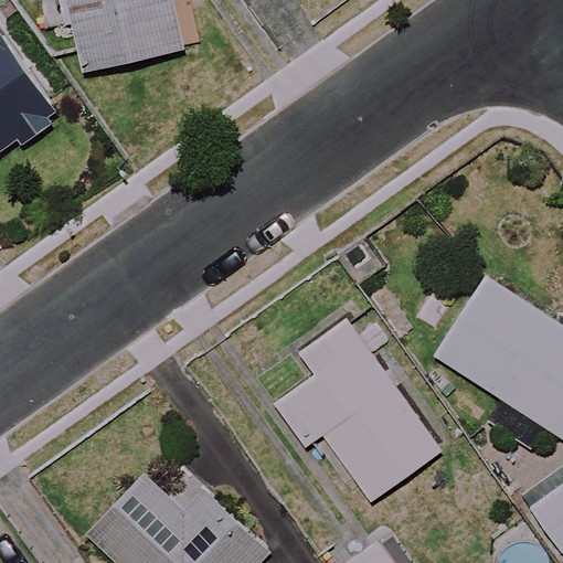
[(180,50),(166,0),(66,0),(88,75),(180,50)]
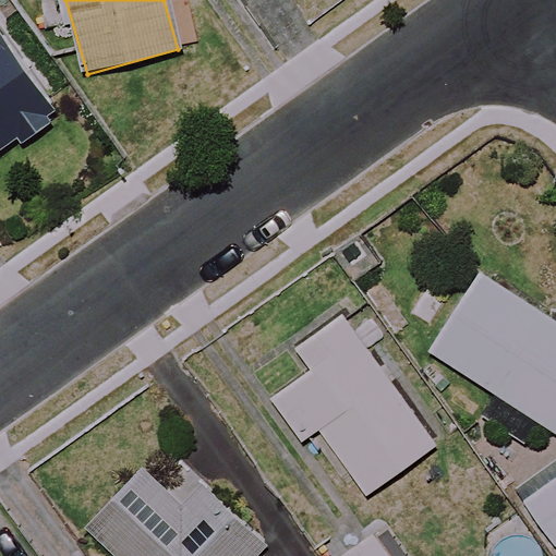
[(0,150),(51,117),(0,38),(0,150)]
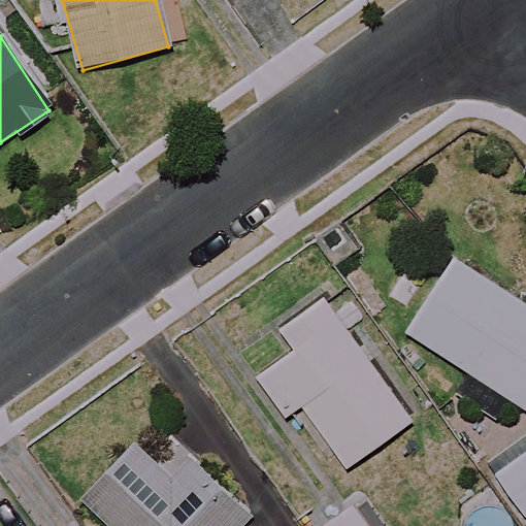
[(525,304),(452,258),(404,332),(525,409),(525,304)]
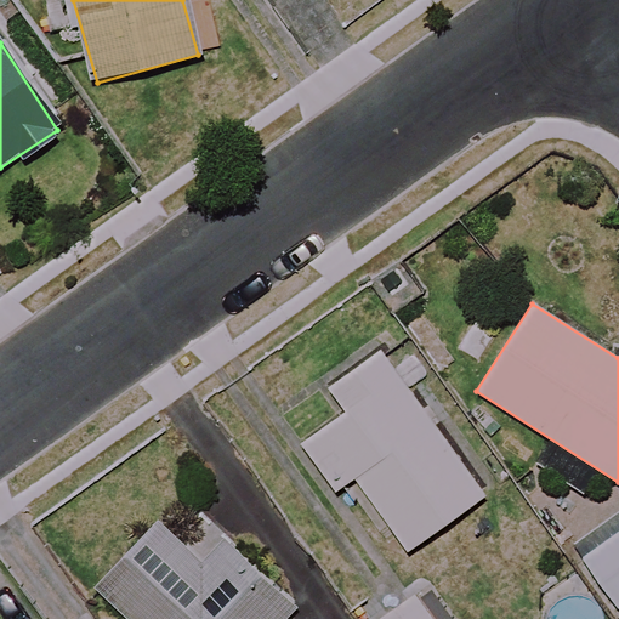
[(484,498),(381,353),(329,391),(346,413),(301,444),(336,492),(353,480),(407,554),(484,498)]
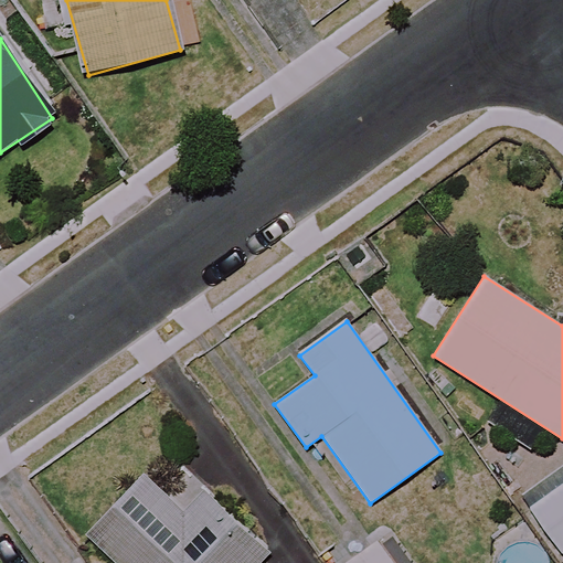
[(258,562),(268,553),(161,452),(84,533),(115,562),(258,562)]
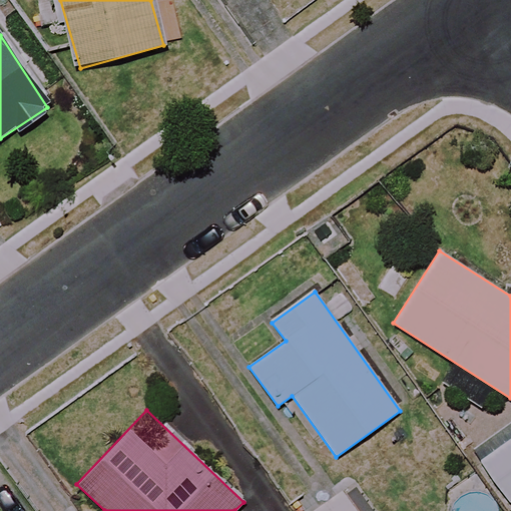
[(510,502),(510,440),(481,462),(510,503),(510,502)]
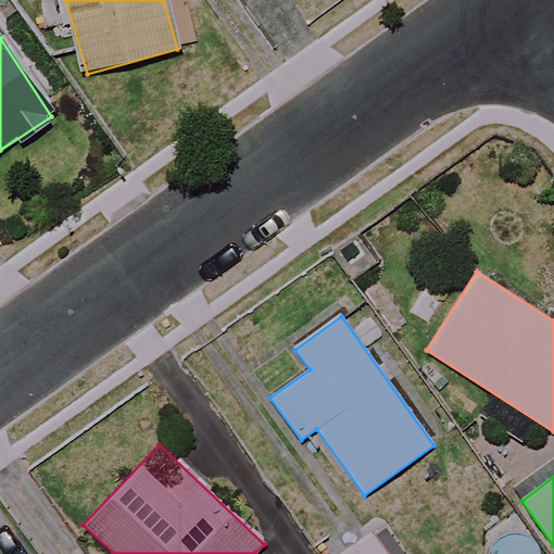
[(383,553),(374,539),(352,553),(383,553)]
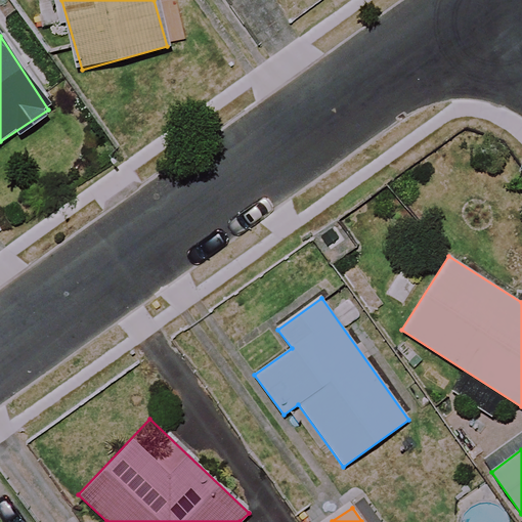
All buildings are outlined.
